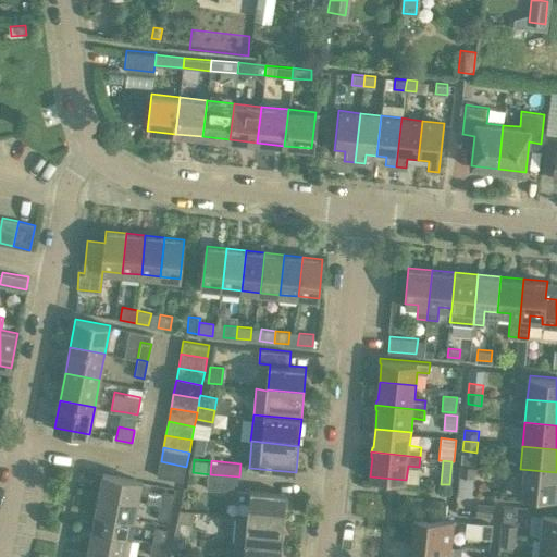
[(184,480),(186,467),(161,461),(158,475),(184,480)]
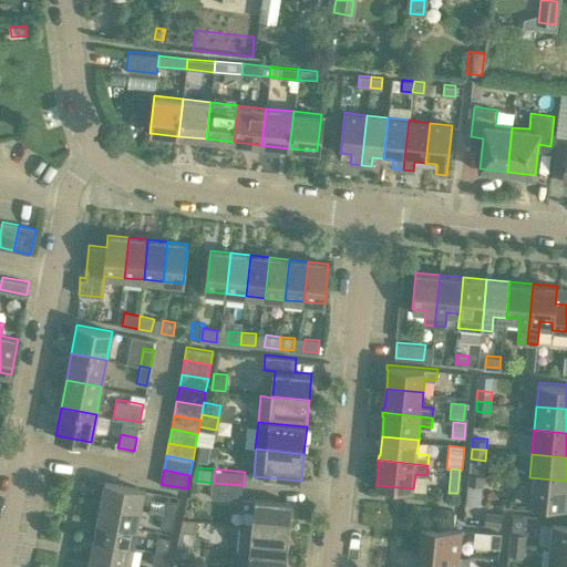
[(470,472),(468,483),(483,484),(484,474),(470,472)]
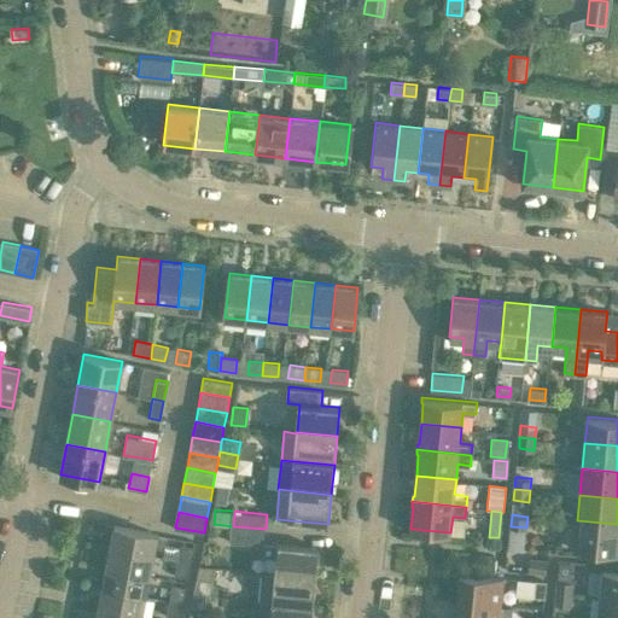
[(617,552),(617,548),(617,524),(577,520),(575,547),(617,552)]
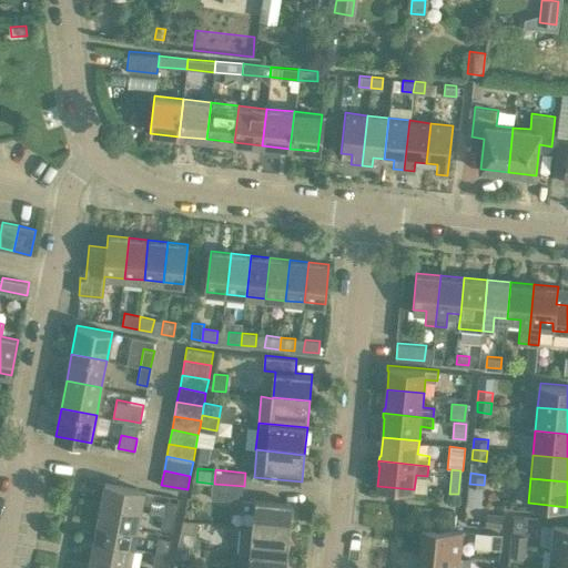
[(105,483),(102,503),(141,509),(145,490),(105,483)]
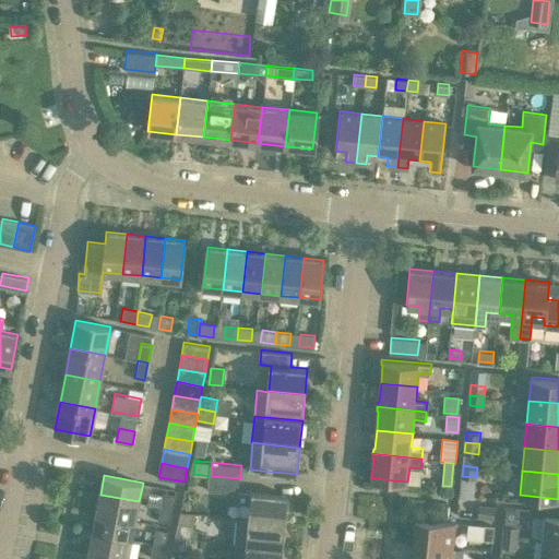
[(239,492),(239,490),(240,478),(211,476),(209,489),(230,491),(239,492)]
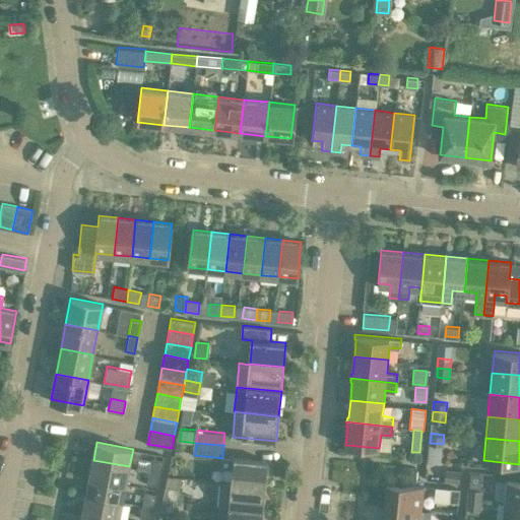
[(269,461),(222,456),(222,458),(214,457),(213,469),(234,471),(233,480),(267,484),(269,461)]
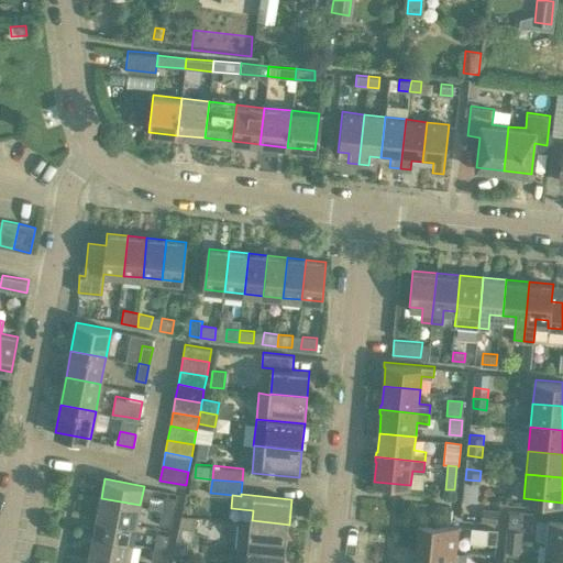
[(176,498),(164,496),(162,509),(174,511),(176,498)]
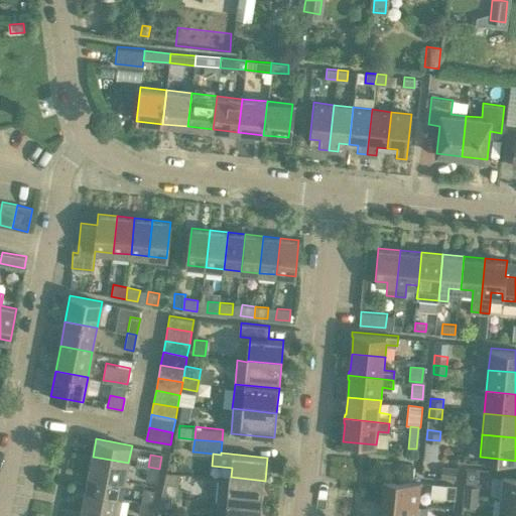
[(125,480),(128,463),(93,457),(89,474),(125,481),(125,480)]
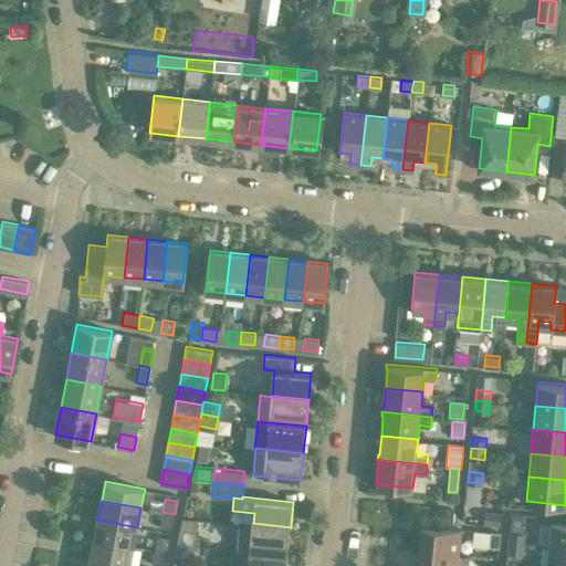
[(499,523),(500,522),(501,512),(484,510),(483,521),(499,523)]
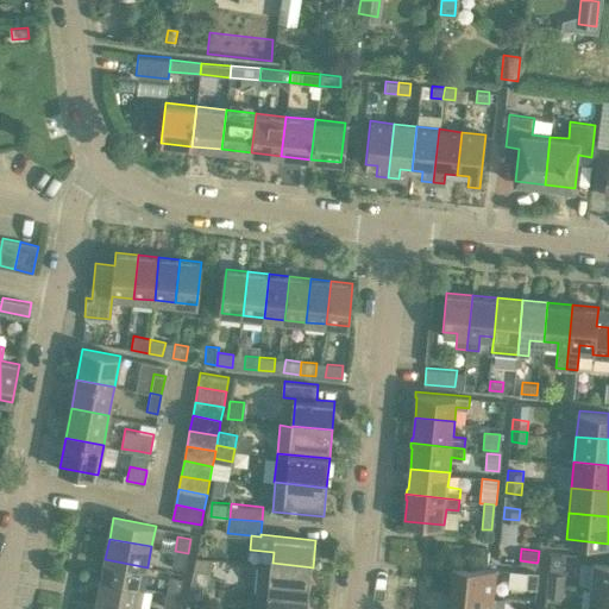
[(186,569),(188,553),(175,551),(171,566),(186,569)]
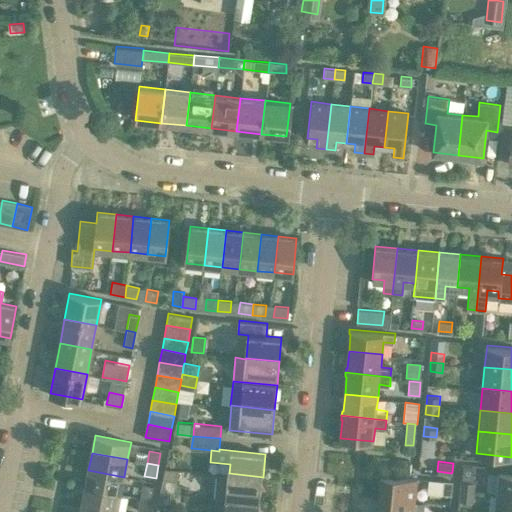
[(85,486),(85,487),(121,494),(124,477),(88,470),(85,486)]
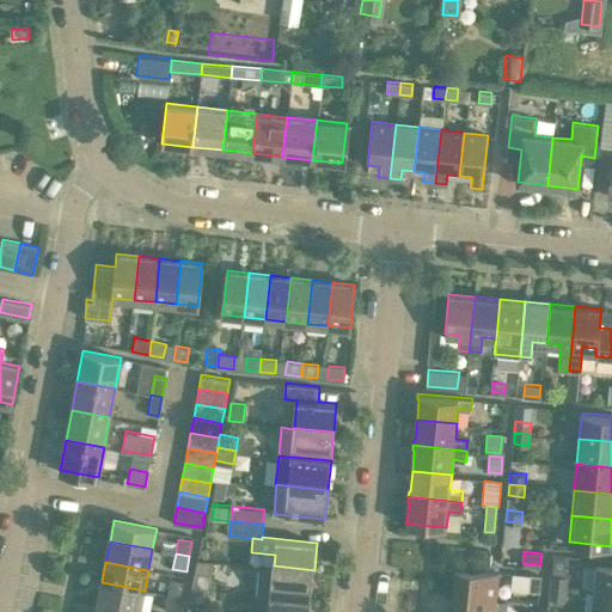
[(594,589),(611,591),(611,564),(598,563),(594,589)]
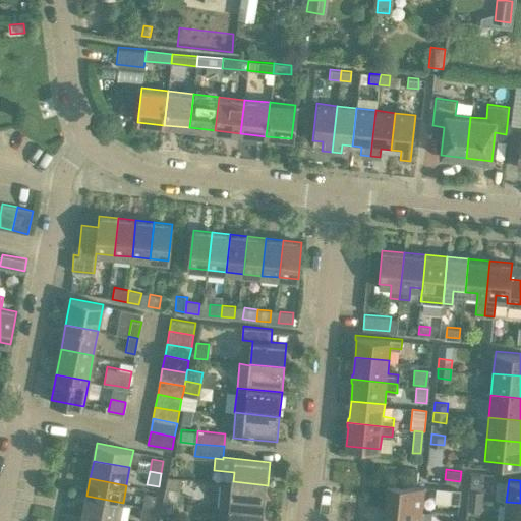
[(266,509),(268,486),(268,485),(233,481),(221,480),(218,504),(231,506),(266,509)]
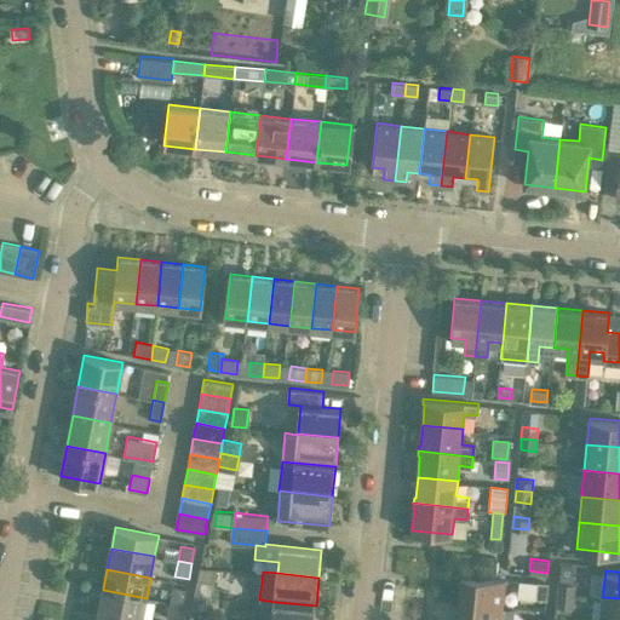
[(461,573),(459,601),(503,604),(505,578),(461,573)]
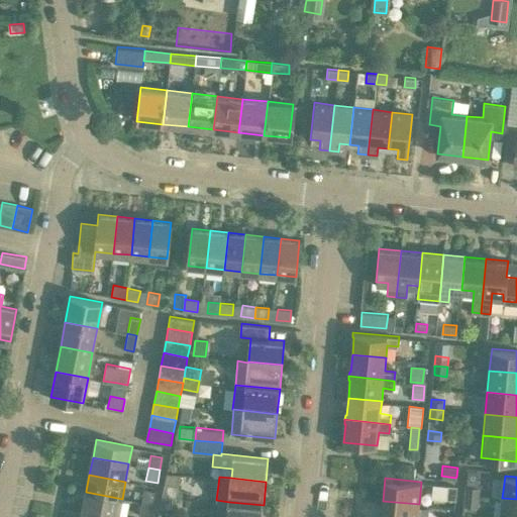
[(165,494),(178,497),(180,487),(167,484),(165,494)]
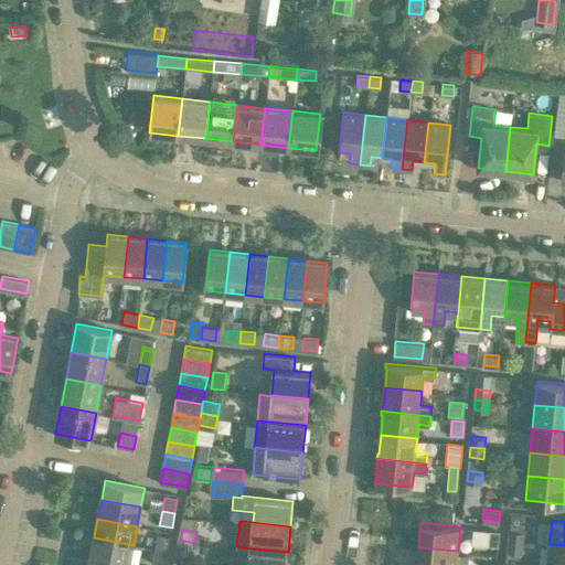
[(499,545),(500,530),(490,529),(489,544),(499,545)]
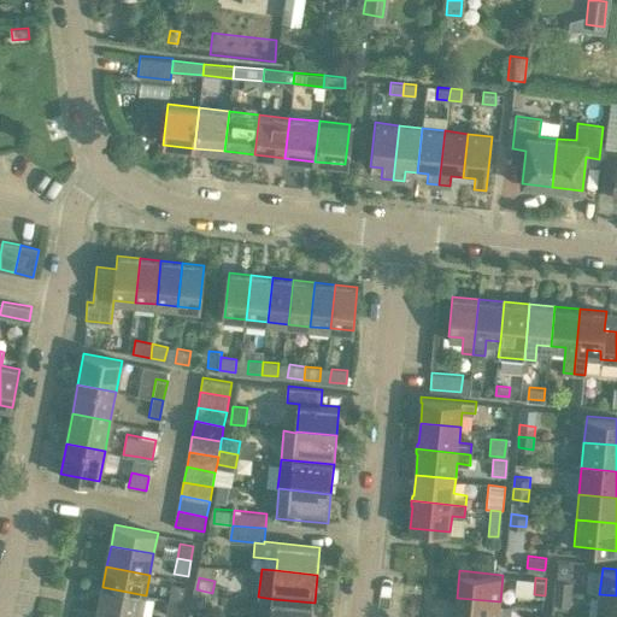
[(557,579),(556,591),(571,592),(573,580),(557,579)]
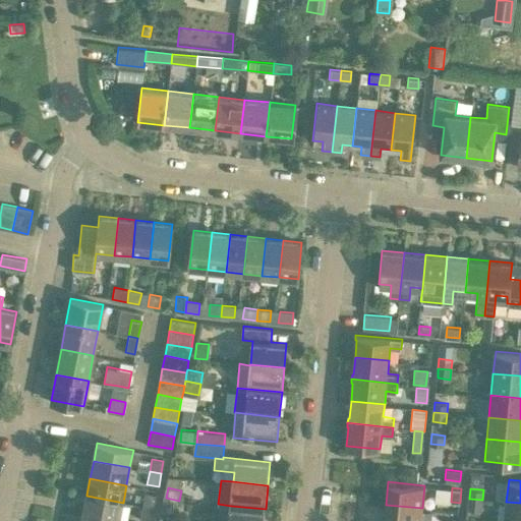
[(141,506),(154,508),(157,496),(145,493),(141,506)]
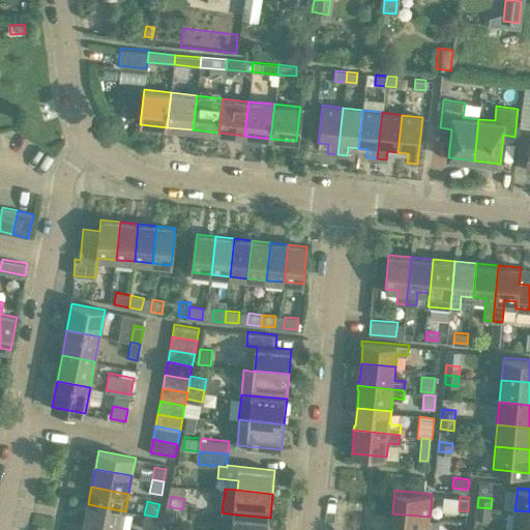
[(85,521),(121,528),(125,511),(88,504),(85,520),(85,521)]
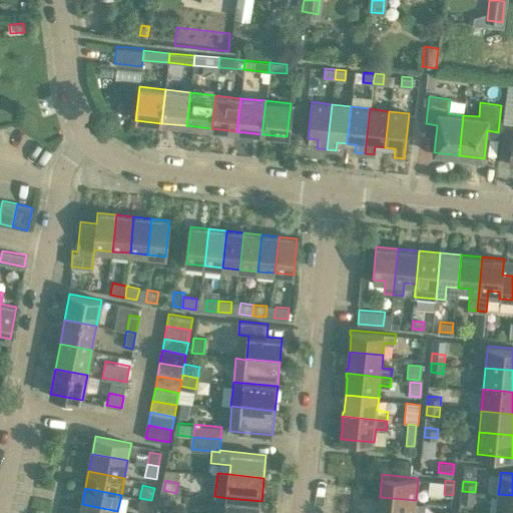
[(176,493),(163,490),(160,502),(174,505),(176,493)]
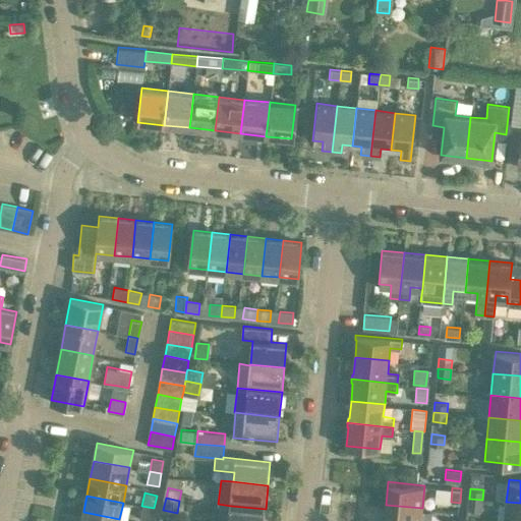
[(481,509),(482,500),(469,499),(468,508),(481,509)]
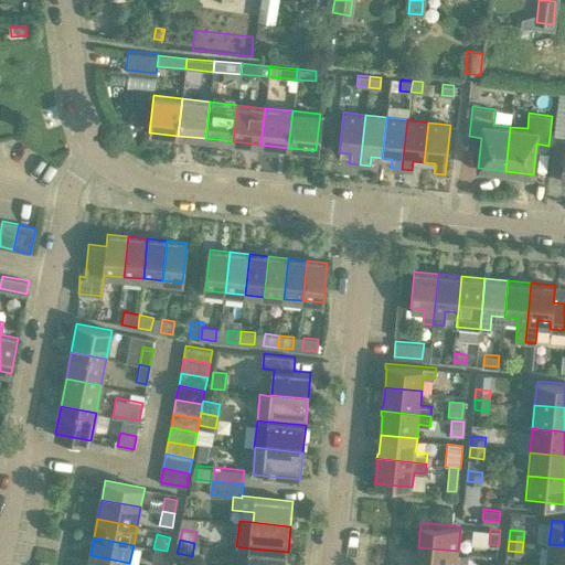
[(564,564),(564,545),(548,544),(546,564),(564,564)]
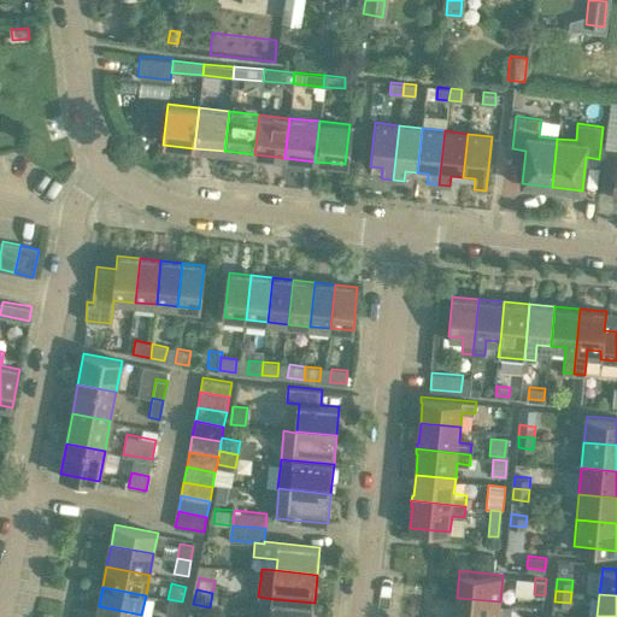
[(510,616),(511,603),(500,601),(457,598),(454,616),(510,616)]
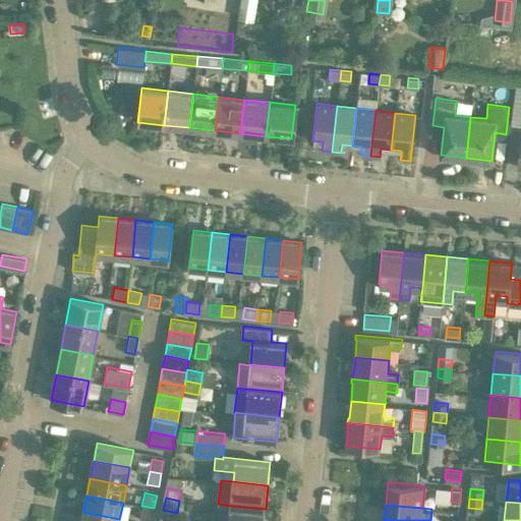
[(154,508),(141,506),(138,518),(151,520),(154,508)]
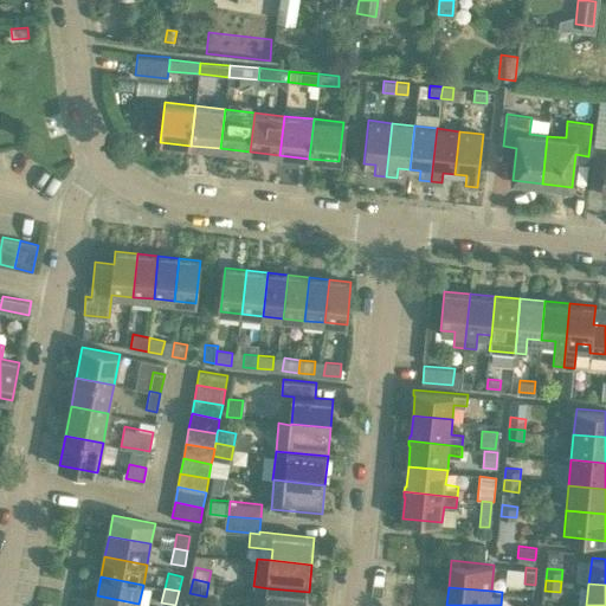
[(269,588),(266,605),(307,605),(309,592),(269,588)]
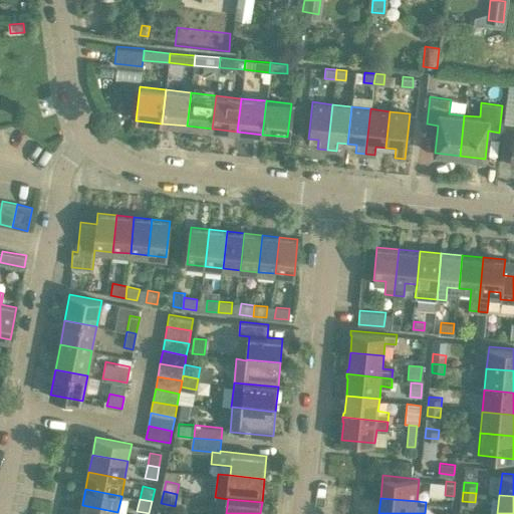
[(123,513),(124,513),(117,512),(82,505),(80,513),(123,513)]
